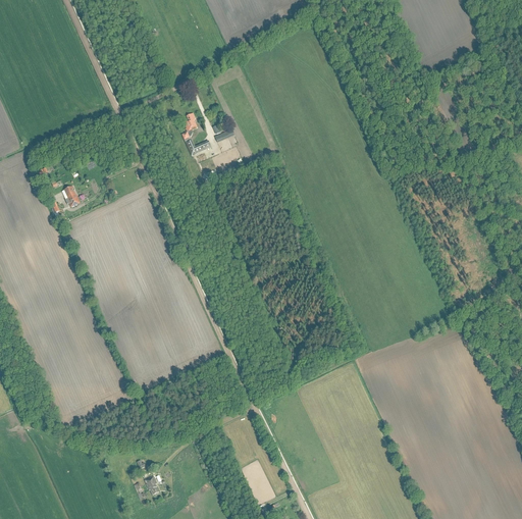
[(187,126),(180,130),(193,154),(211,145),(208,139),(195,145),(192,139),(190,135),(191,135),(193,130),(192,128),(197,125),(194,117),(195,116),(193,112),(187,114),(189,118),(184,120),(187,126)]
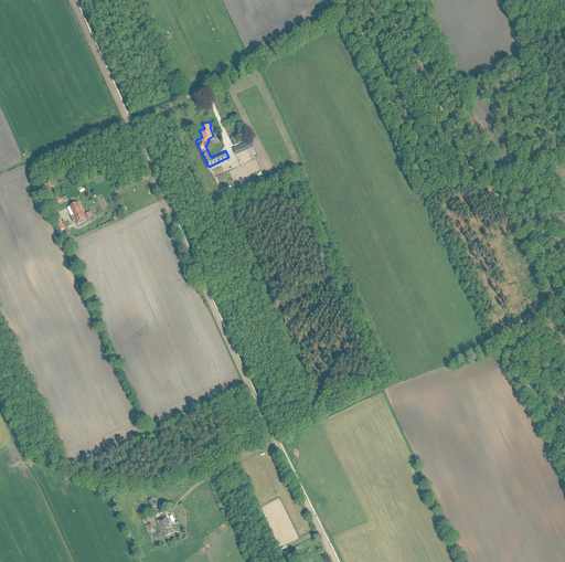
[(233,146),(235,152),(254,145),(251,138),(233,146)]
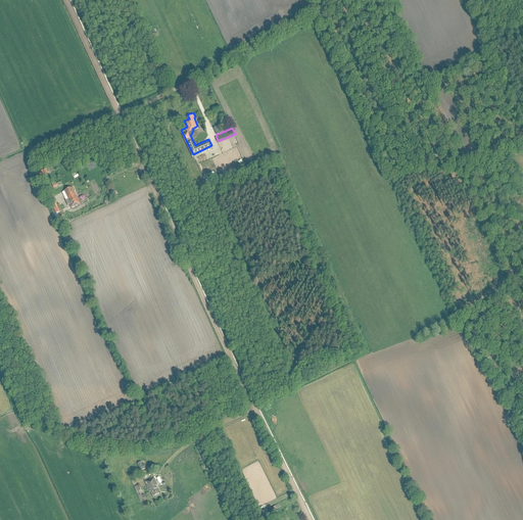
[(64,189),(62,190),(63,193),(65,198),(67,197),(70,205),(80,201),(77,193),(76,193),(75,191),(74,191),(73,188),(74,187),(73,185),(64,189)]
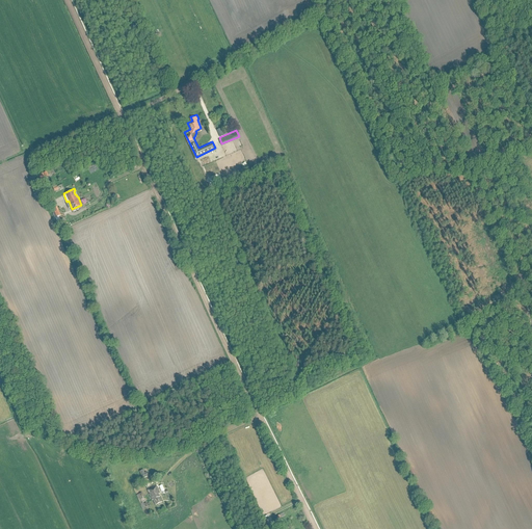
[(60,213),(54,199),(50,201),(54,210),(53,211),(55,216),(55,215),(58,223),(61,222),(59,217),(60,217),(58,214),(60,213)]
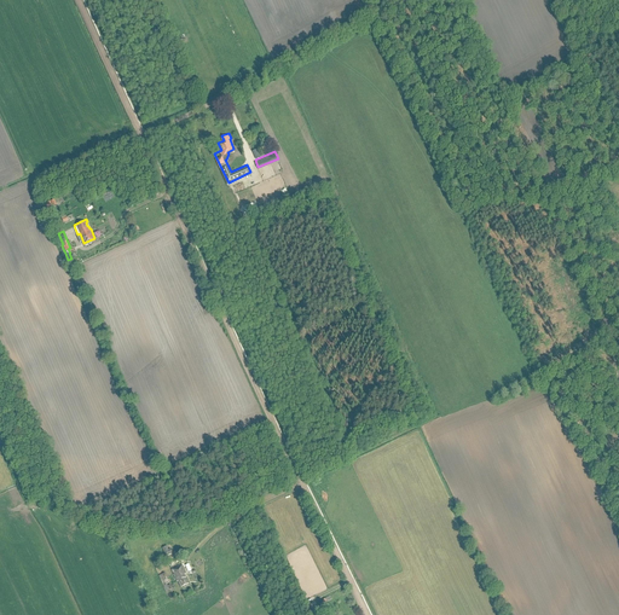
[(162,546),(166,553),(172,551),(171,546),(168,547),(167,544),(162,546)]
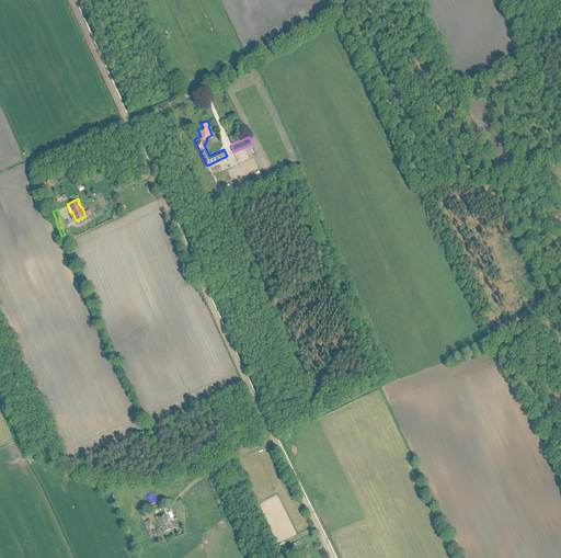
[(167,519),(168,517),(164,510),(155,514),(160,525),(161,524),(163,531),(171,527),(167,519)]
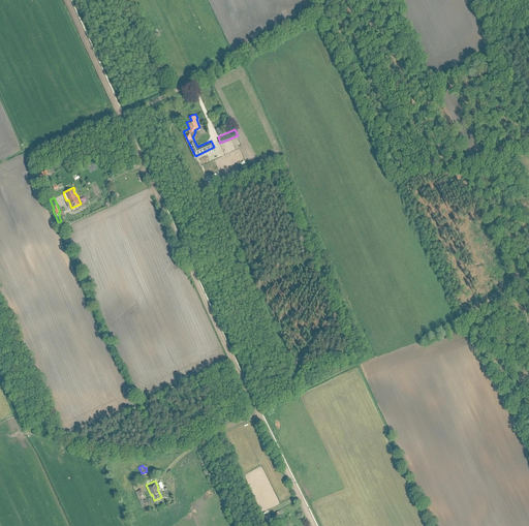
[(142,503),(147,501),(141,488),(135,490),(142,503)]
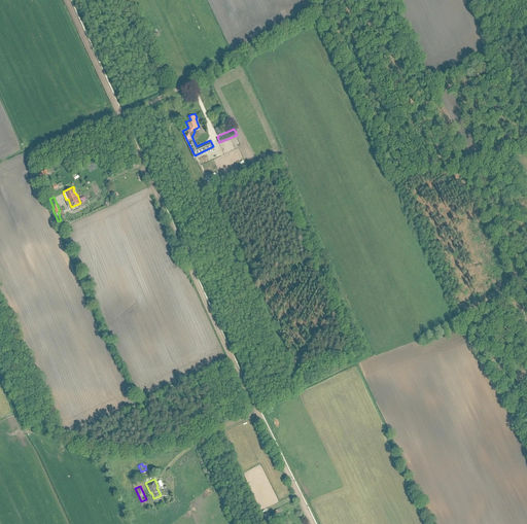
[(274,523),(275,523),(269,512),(264,514),(269,523),(274,523)]
